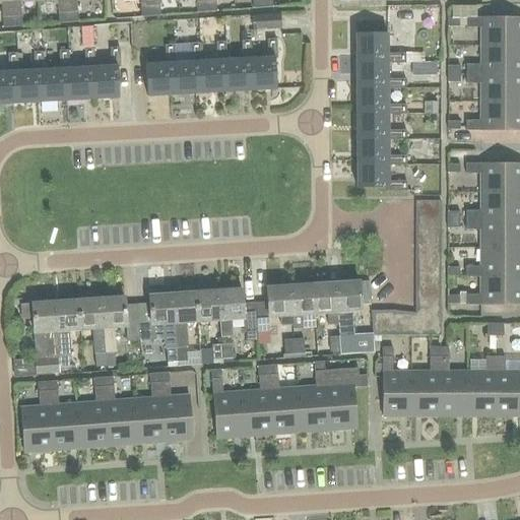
[(9,0),(0,0),(0,3),(1,4),(3,27),(12,27),(9,0)]
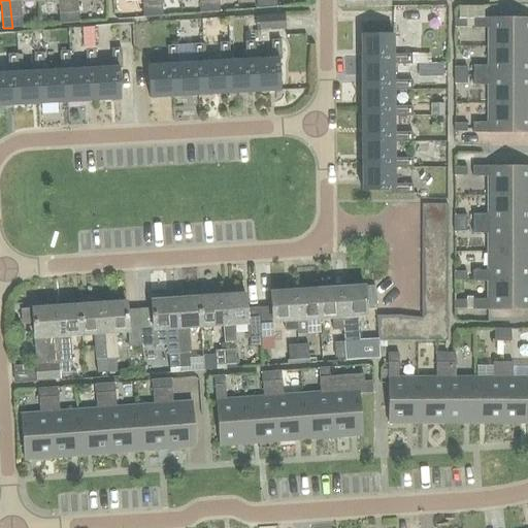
[(9,0),(12,28),(23,27),(21,3),(39,1),(38,0),(9,0)]
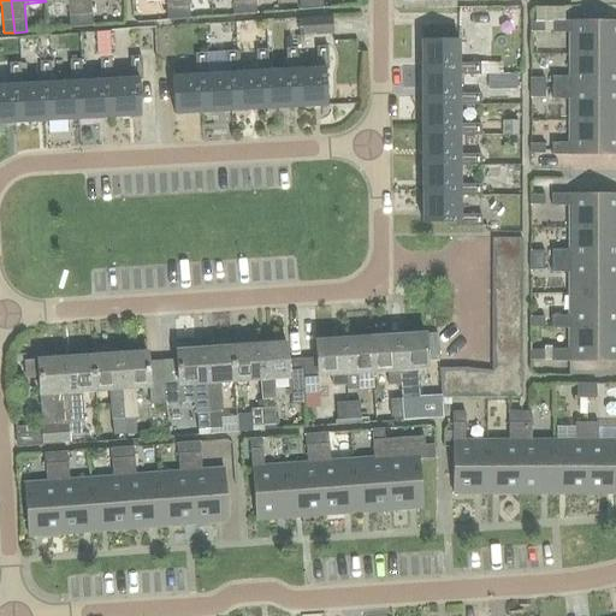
[(78,0),(45,0),(46,1),(58,0),(66,0),(70,28),(81,28),(78,0)]
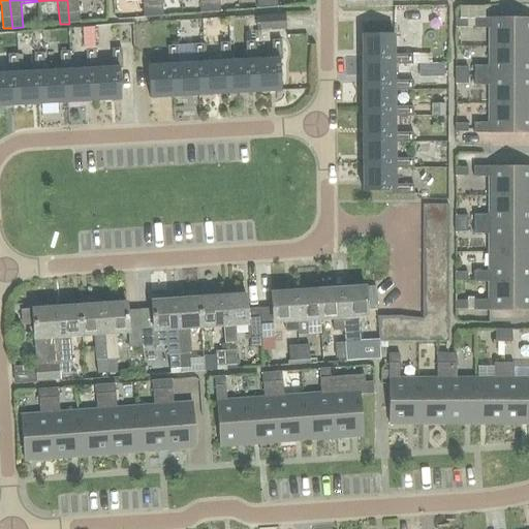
[(67,0),(69,24),(79,23),(76,0),(67,0)]
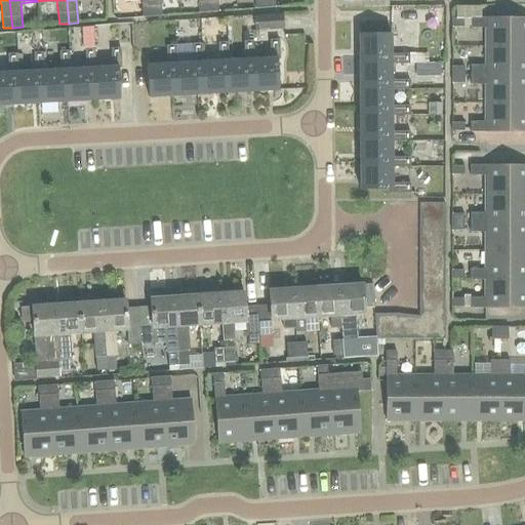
[(140,0),(142,17),(151,16),(150,0),(140,0)]
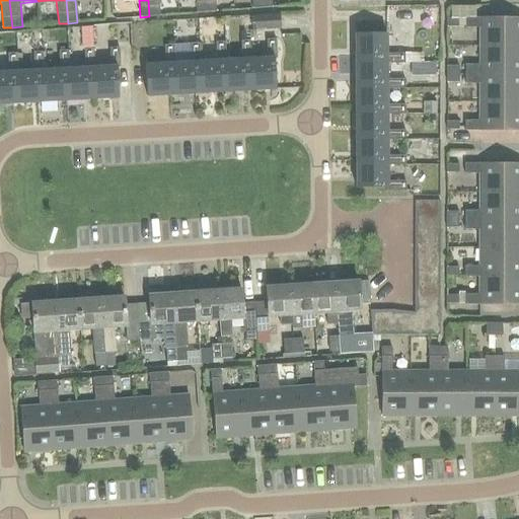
[(148,0),(149,16),(159,16),(158,0),(148,0)]
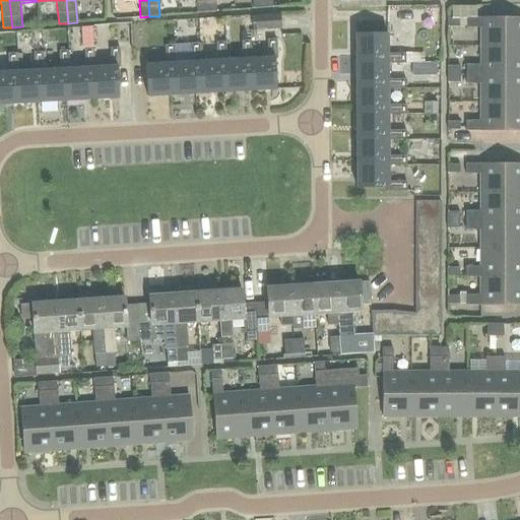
[(205,0),(195,0),(197,13),(206,12),(205,0)]
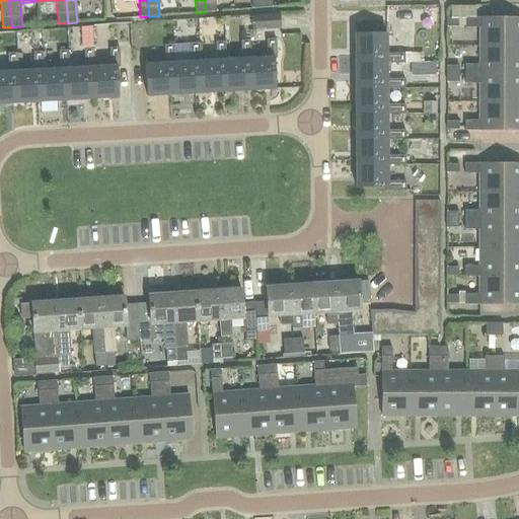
[(205,0),(206,12),(215,11),(214,0),(205,0)]
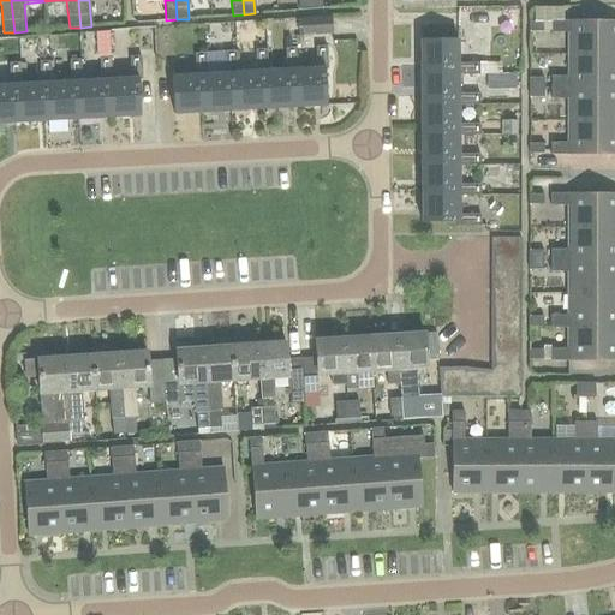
[(309,0),(297,0),(298,9),(299,11),(310,10),(309,0)]
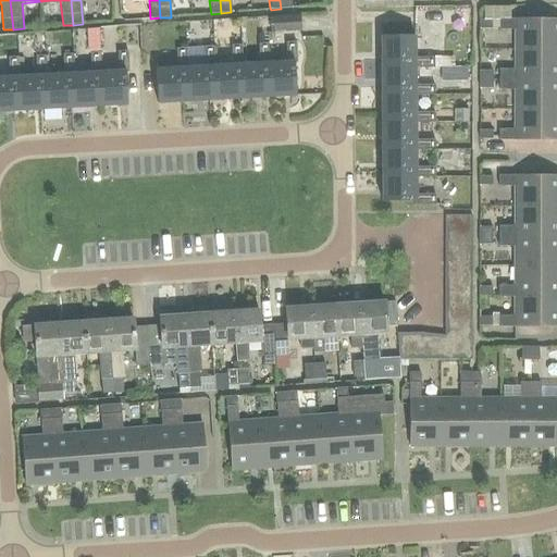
[(269,17),(270,33),(300,31),(299,15),(269,17)]
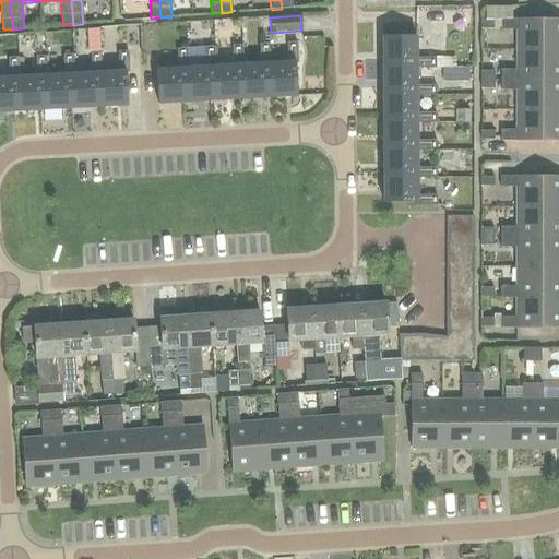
[(518,48),(558,48),(558,18),(500,18),(500,28),(518,30),(518,48)]
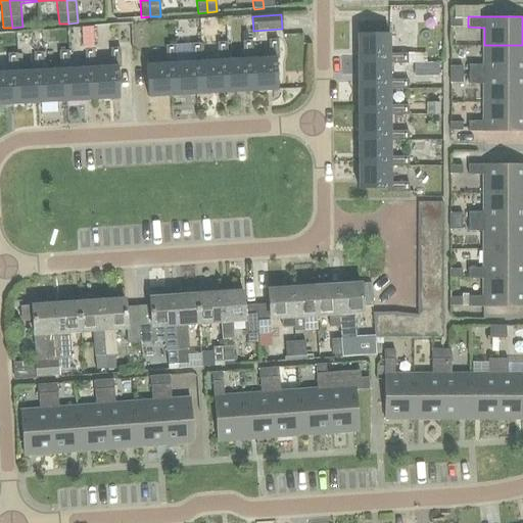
[(462,19),(449,19),(449,28),(462,28),(462,19)]
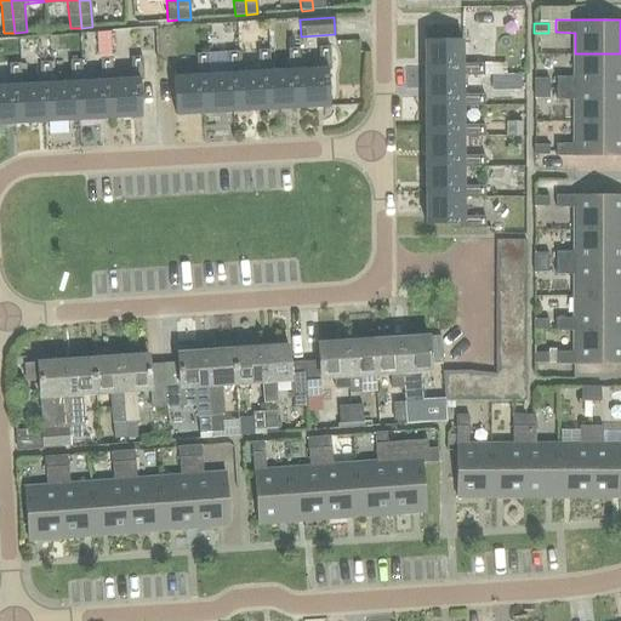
[(161,27),(163,57),(182,56),(180,26),(161,27)]
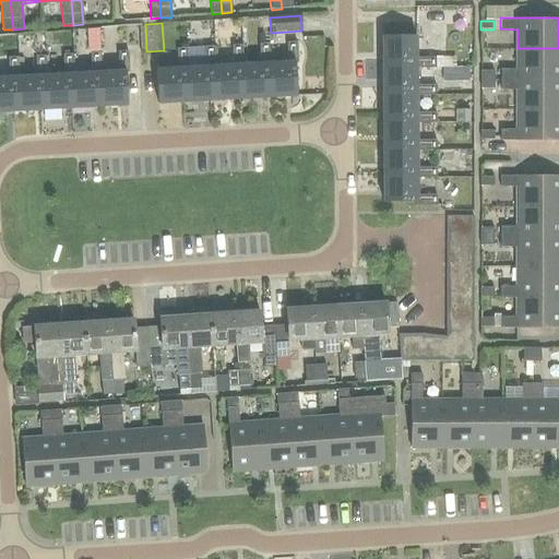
[(382,34),(383,62),(417,62),(417,66),(436,66),(436,56),(417,57),(417,34),(382,34)]
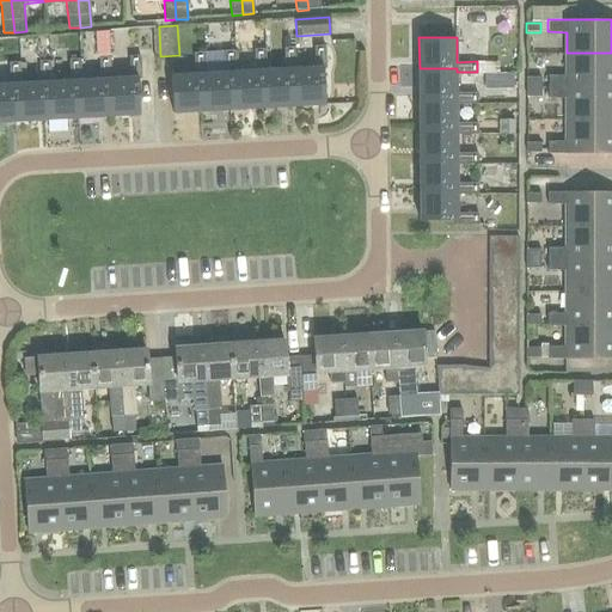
[(293,68),(295,105),(325,103),(324,69),(326,69),(325,46),(314,47),(316,67),(297,68),(293,68)]
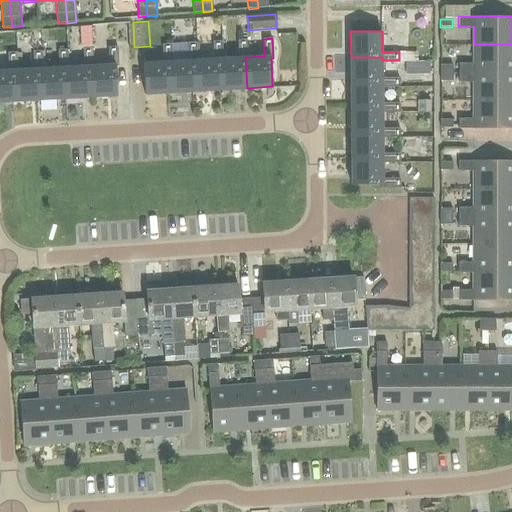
[(219,59),(221,89),(247,88),(245,57),(248,57),(247,39),(238,40),(239,57),(223,58),(219,59)]
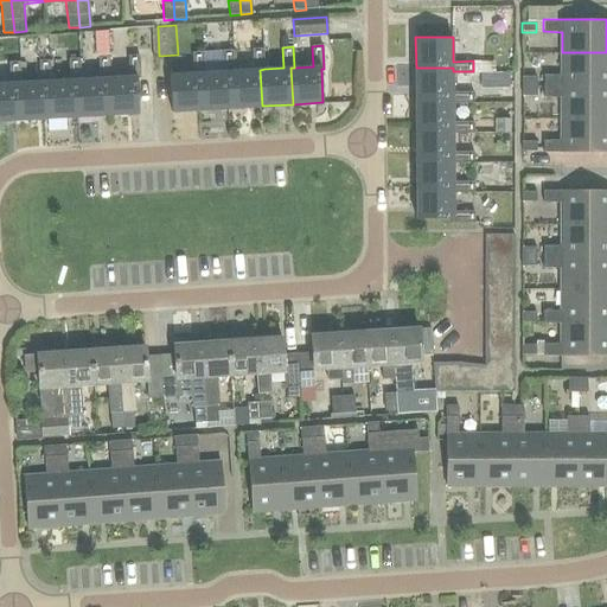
[(230,71),(232,108),(262,106),(260,70),(264,69),(263,49),(251,50),(253,70),(235,71),(230,71)]
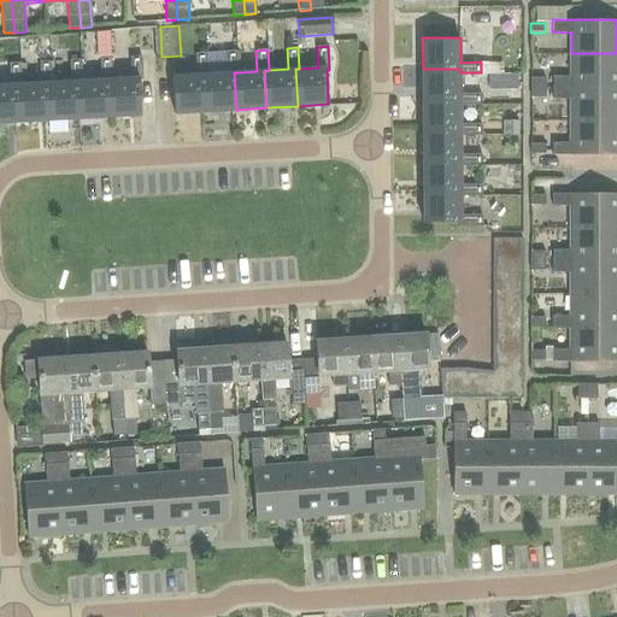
[(203,75),(205,111),(236,110),(234,72),(239,72),(238,51),(225,52),(227,72),(207,74),(203,75)]
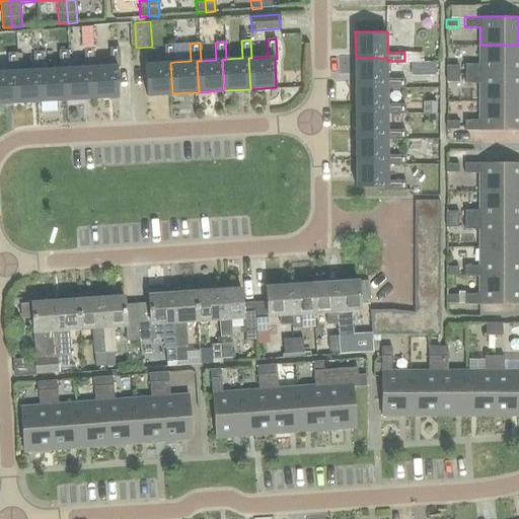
[(146,94),(172,93),(170,63),(174,62),(173,45),(164,45),(165,62),(145,64),(146,94)]
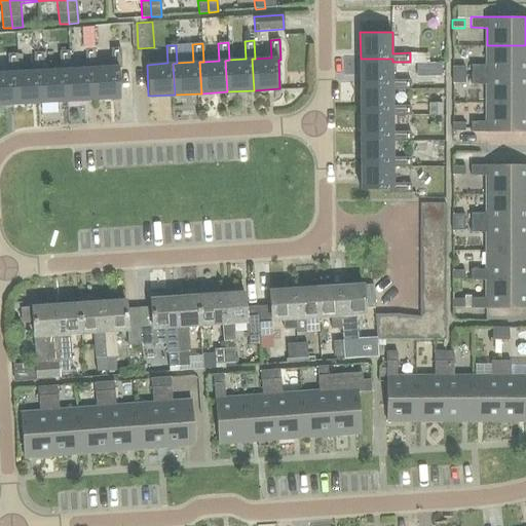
[(471,74),(525,74),(525,45),(487,45),(487,65),(471,64),(471,74)]
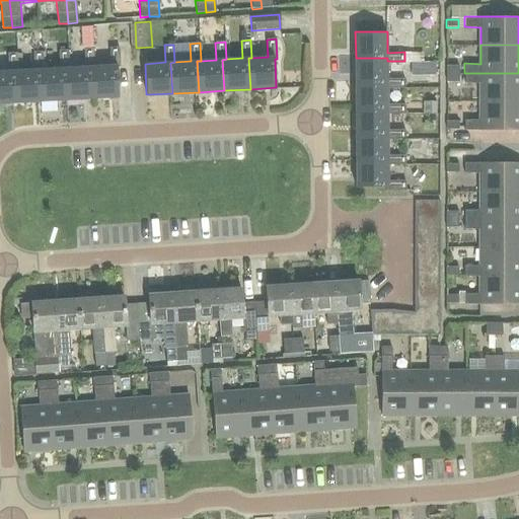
[(120,66),(119,49),(109,49),(110,65),(94,66),(90,67),(92,98),(119,96),(117,66),(120,66)]
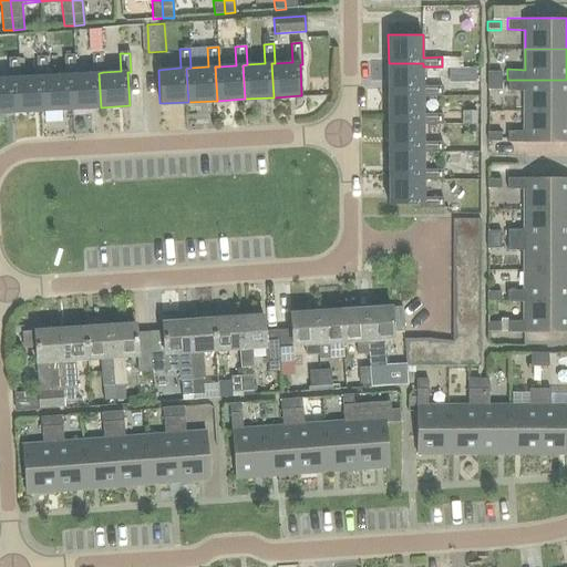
[(103,72),(102,54),(92,55),(93,73),(75,74),(71,74),(73,109),(101,107),(99,73),(103,72)]
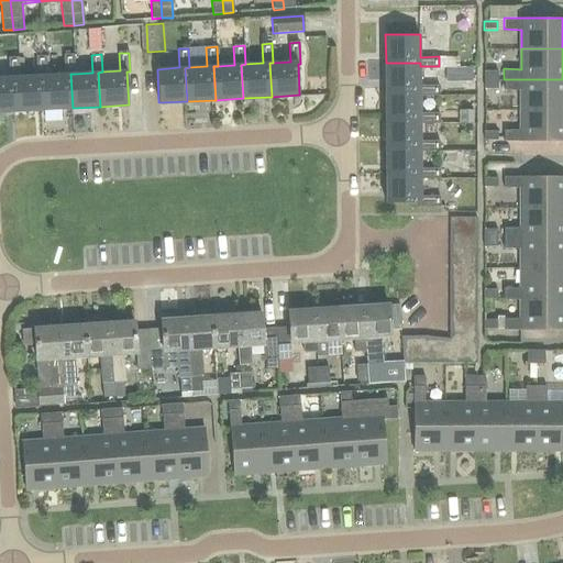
[(42,75),(44,110),(73,108),(70,74),(75,74),(74,55),(64,56),(65,74),(47,75),(42,75)]
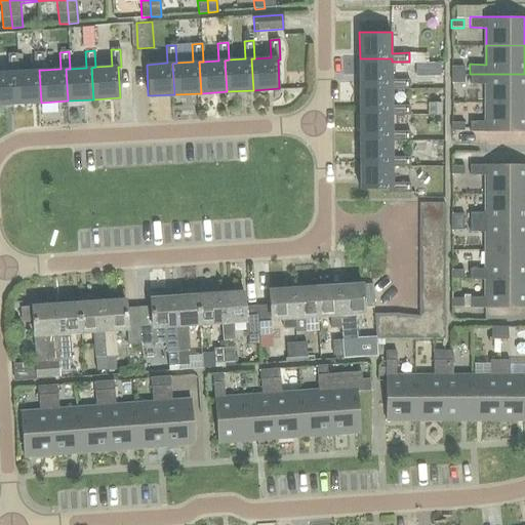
[(44,70),(43,53),(34,53),(35,71),(18,71),(13,72),(15,104),(41,103),(39,70),(44,70)]
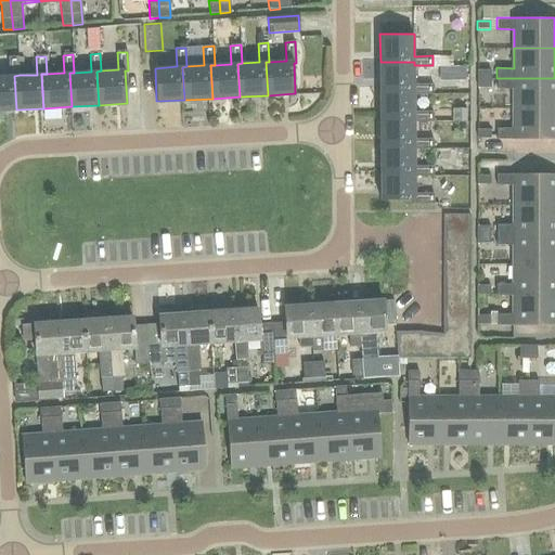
[(18,57),(9,59),(9,76),(0,76),(0,110),(16,110),(14,76),(20,75),(18,57)]
